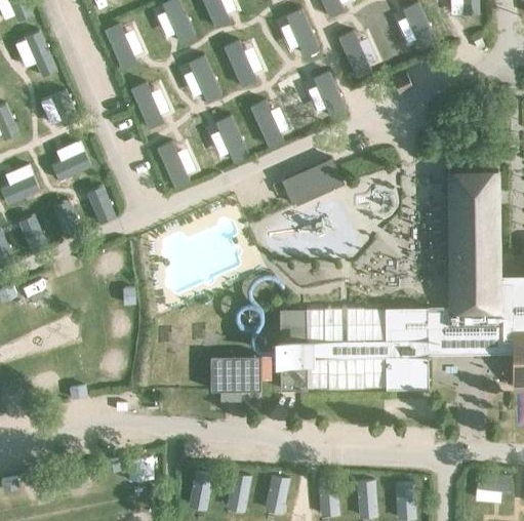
[(33,13),(27,0),(7,0),(13,12),(16,21),(33,13)]
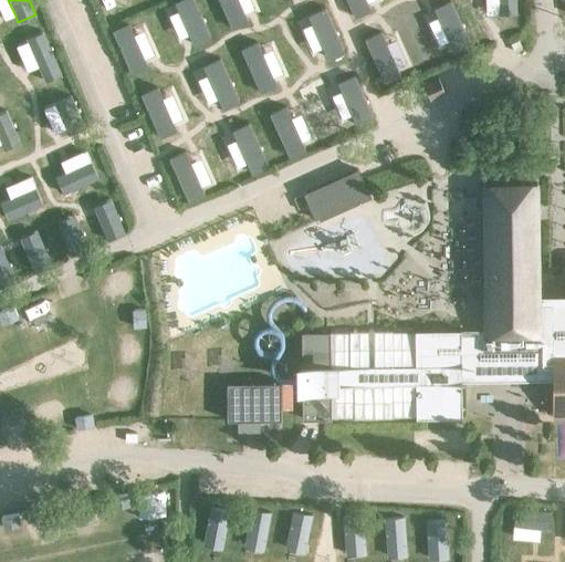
[(195,0),(176,0),(195,44),(211,38),(195,0)]
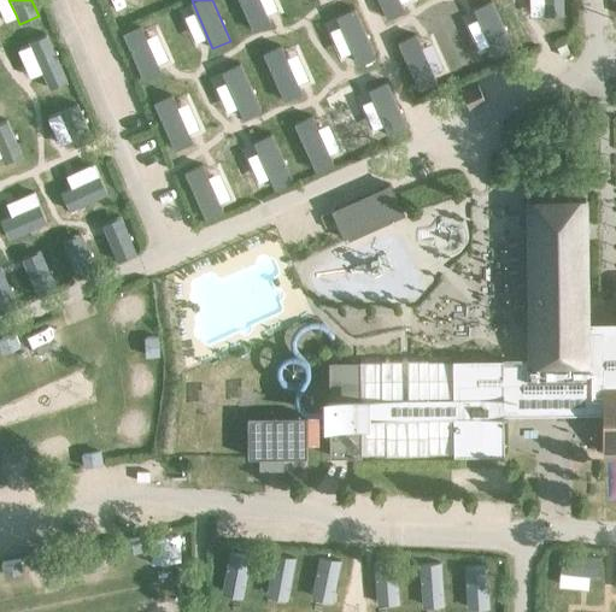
[(262,0),(240,0),(253,31),(271,24),(262,0)]
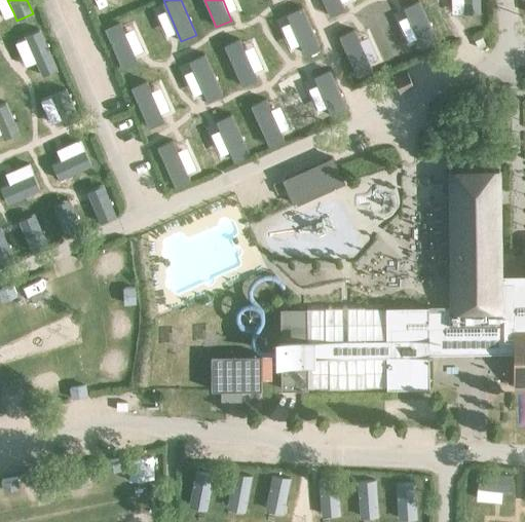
[(344,20),(335,0),(317,0),(329,26),(344,20)]
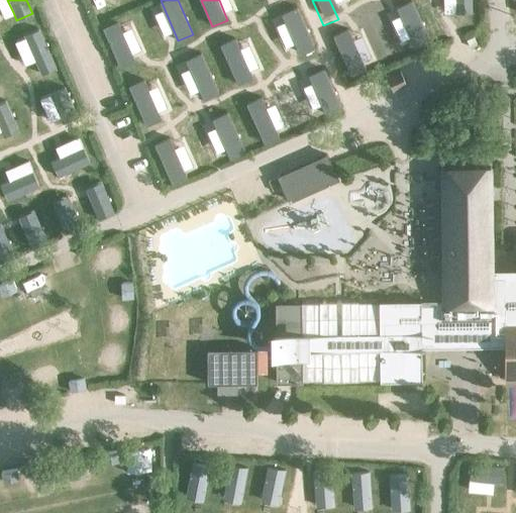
[(471,0),(454,0),(454,22),(472,22),(471,0)]
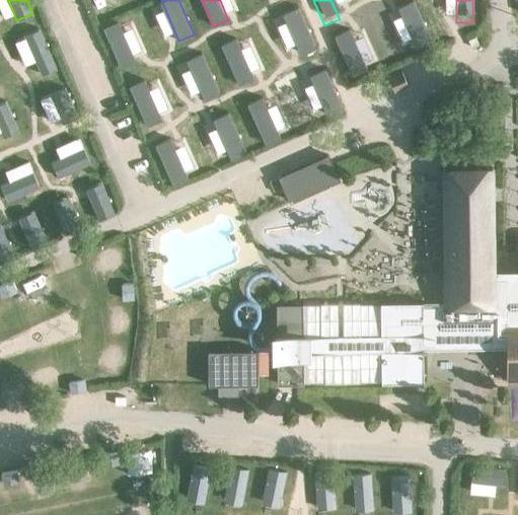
[(413,9),(398,15),(416,56),(431,50),(413,9)]
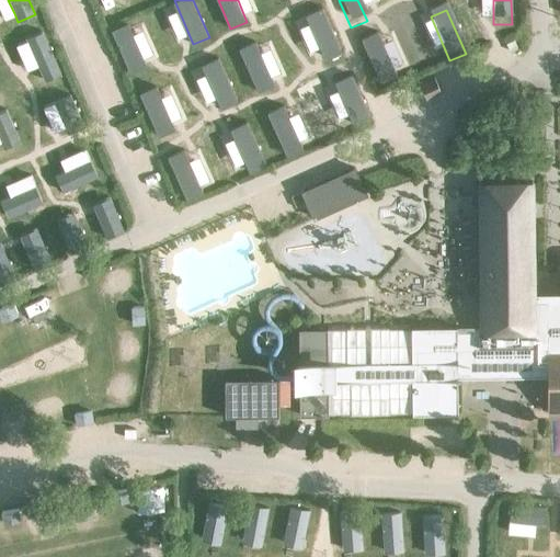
[(323,18),(307,24),(324,69),(341,63),(323,18)]
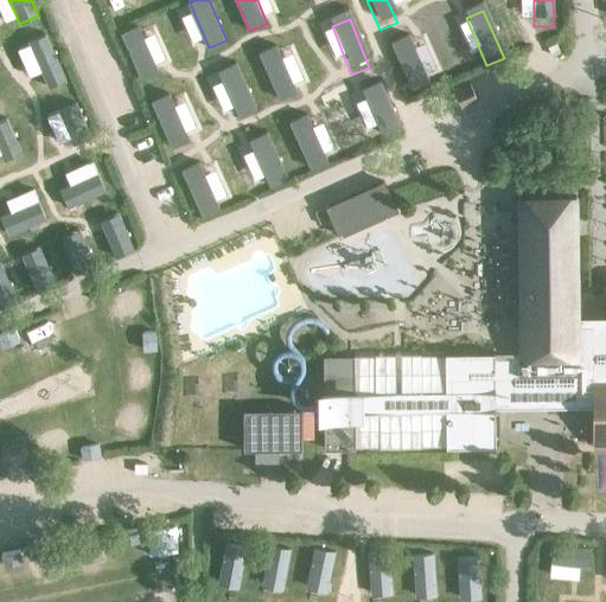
[(140,21),(122,29),(142,77),(160,70),(140,21)]
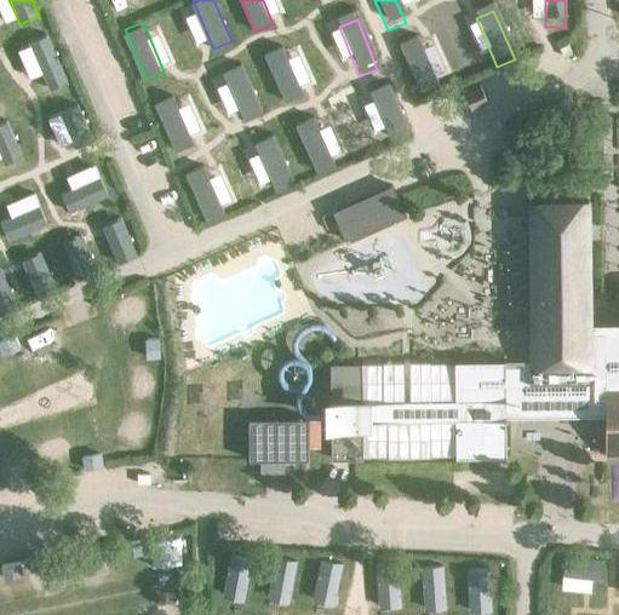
[(66,81),(46,33),(29,40),(50,88),(66,81)]
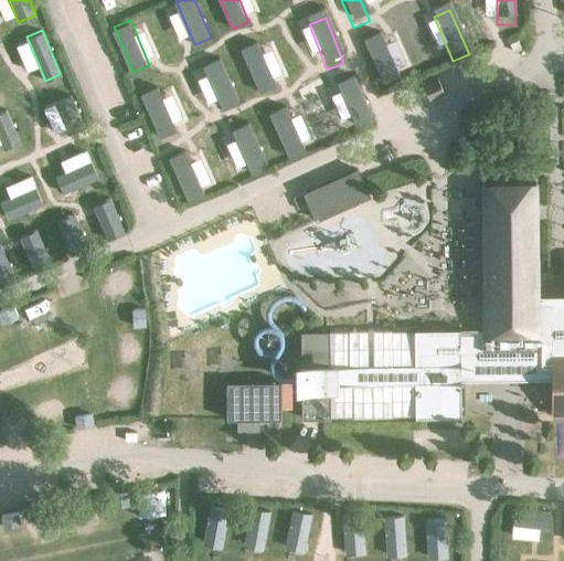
[(400,85),(380,41),(363,48),(383,93),(400,85)]
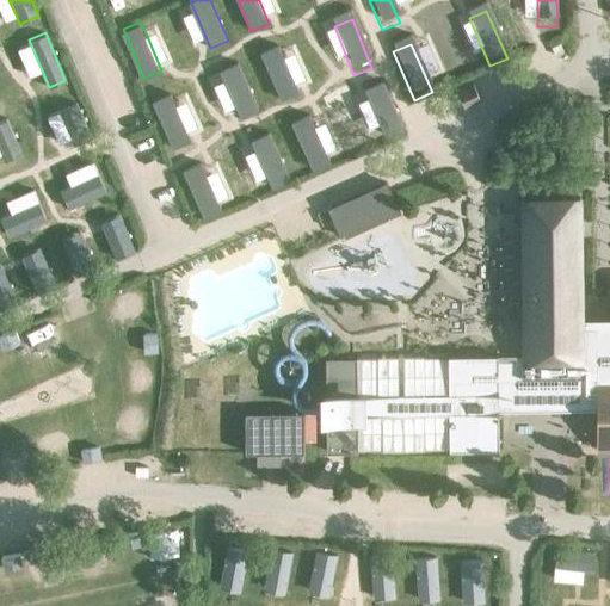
[(278,54),(260,61),(279,110),(297,103),(278,54)]
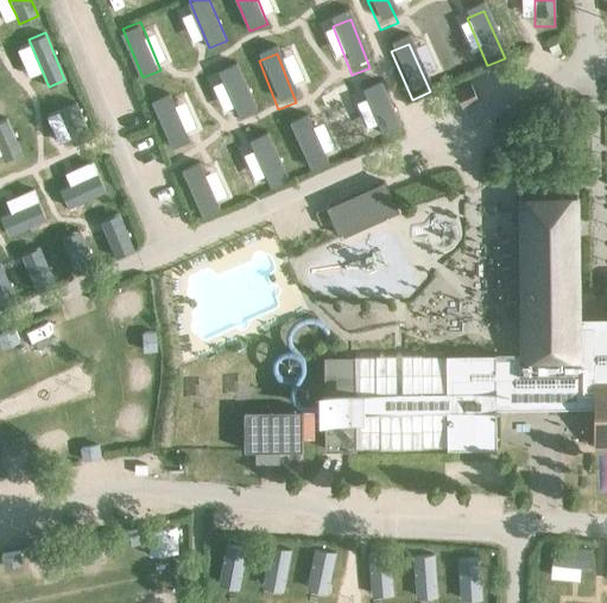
[(238,63),(220,70),(240,119),(258,112),(238,63)]
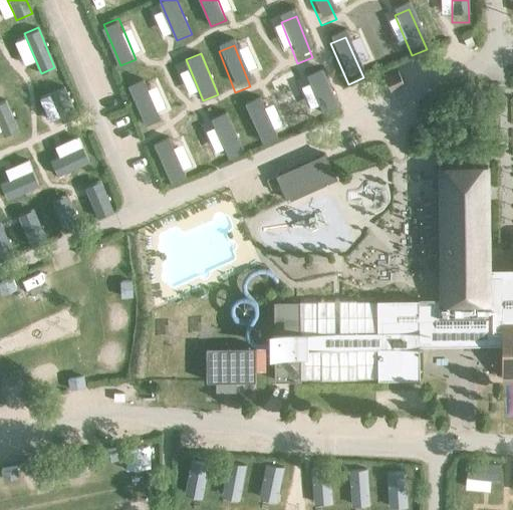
[(405,88),(399,74),(385,80),(391,94),(405,88)]
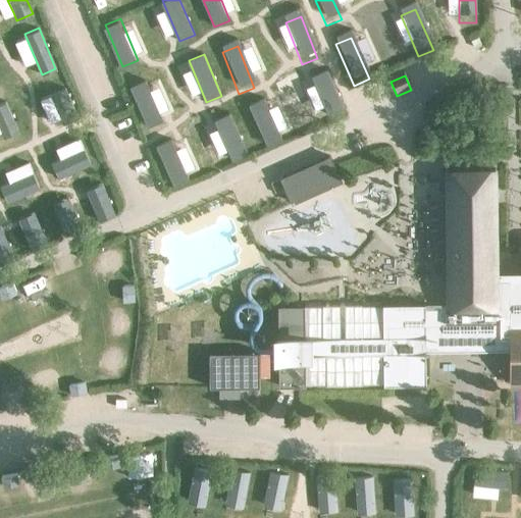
[(324,76),(309,83),(326,124),(342,118),(324,76)]
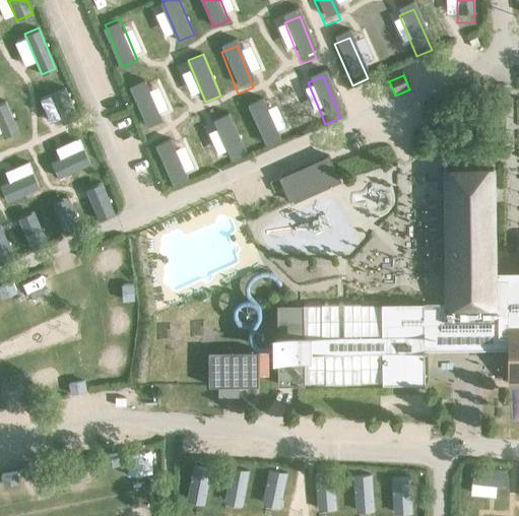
[(146,77),(131,83),(147,126),(163,119),(146,77)]
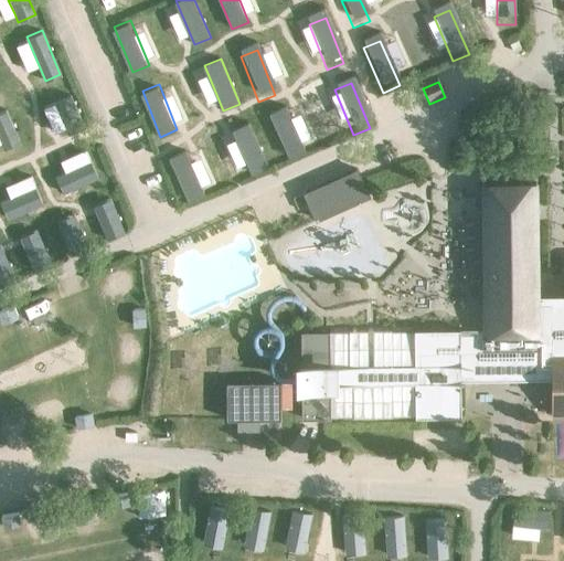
[(86,127),(72,94),(54,102),(68,135),(86,127)]
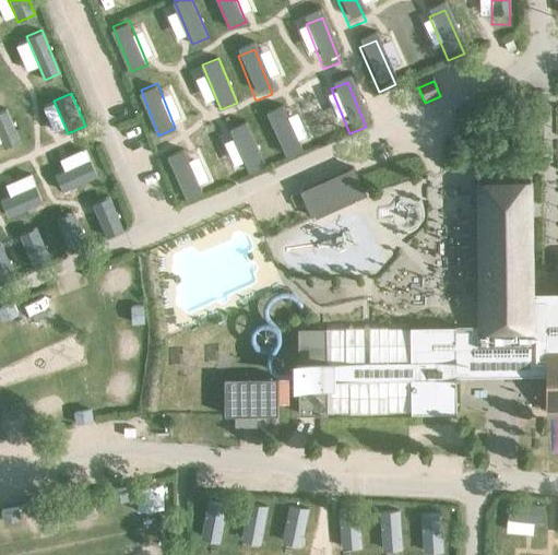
[(20,141),(6,108),(0,109),(0,141),(2,148),(20,141)]
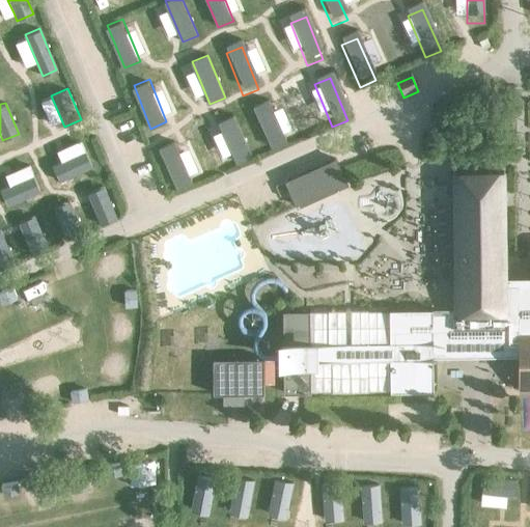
[(269,107),(253,114),(270,157),(285,149),(269,107)]
